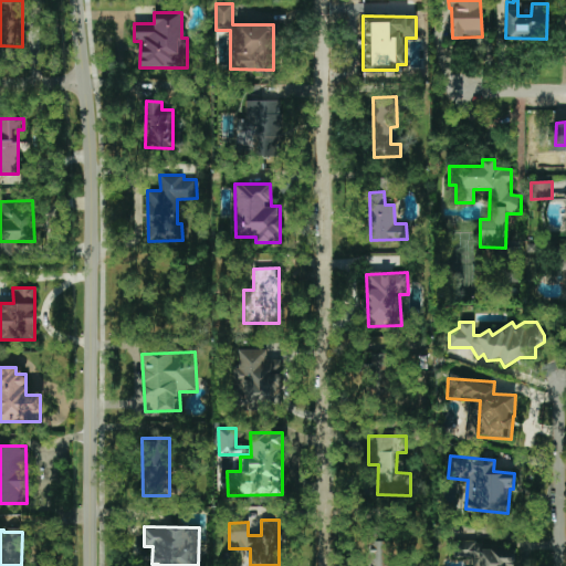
[(390,565),(390,541),(365,542),(366,565),(390,565)]
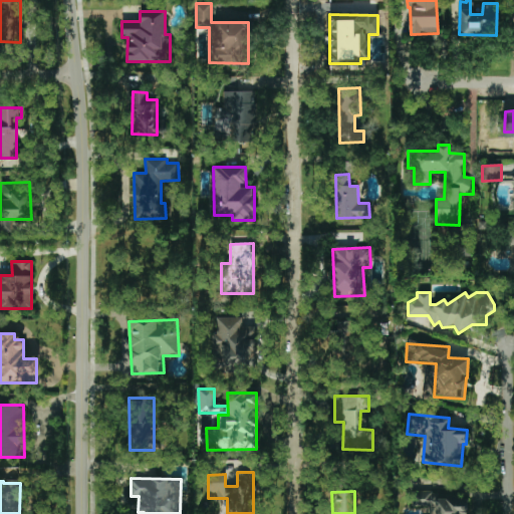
[(466,513),(467,499),(435,498),(435,492),(414,491),(413,507),(432,507),(431,513),(466,513)]
